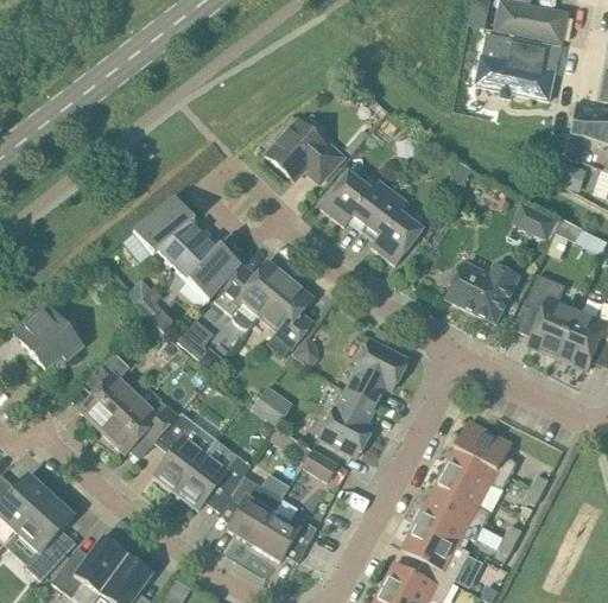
[(502,0),(496,27),(563,40),(569,12),(532,5),(532,0),(502,0)]
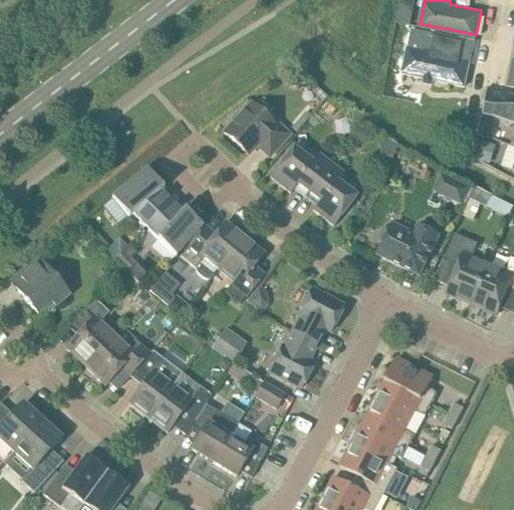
[(407,47),(402,71),(444,80),(464,84),(467,69),(469,60),(473,40),(435,32),(412,27),(409,47),(408,47),(407,47)]
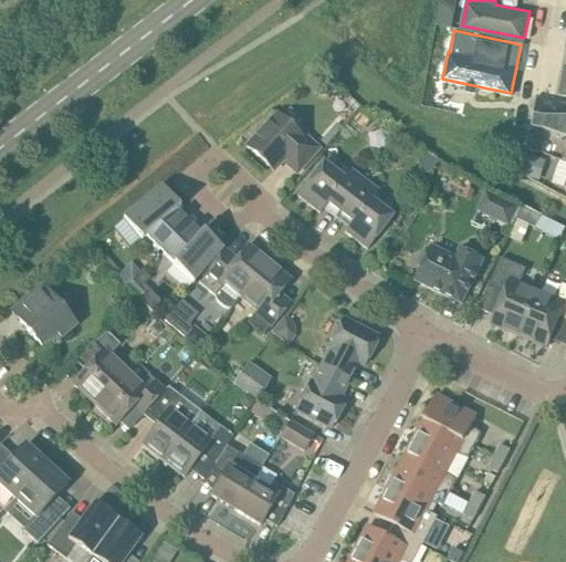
[(535,110),(532,123),(544,125),(546,112),(535,110)]
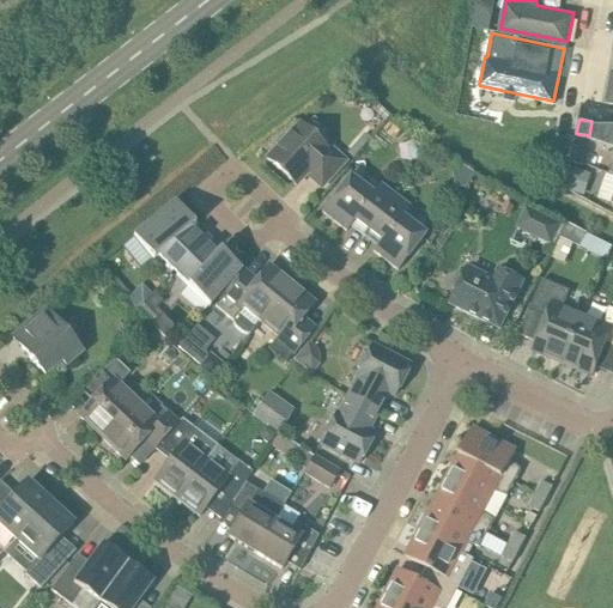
[(278,144),(267,157),(295,183),(307,170),(321,183),(344,159),(322,139),(321,141),(299,121),(289,132),(285,131),(277,140),(278,144)]
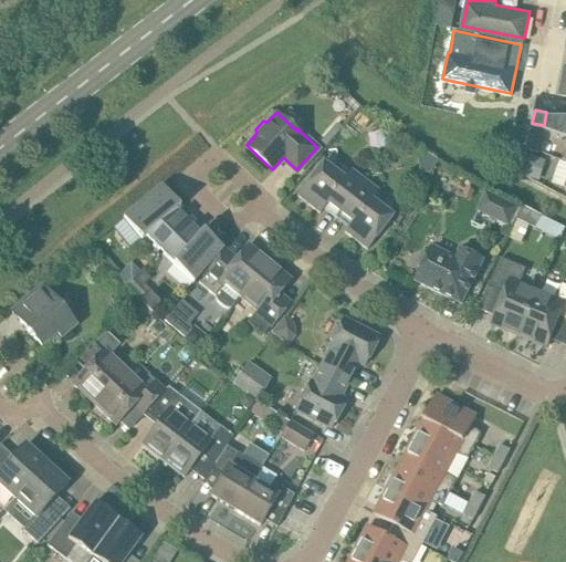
[(335,122),(320,139),(325,145),(341,126),(335,122)]
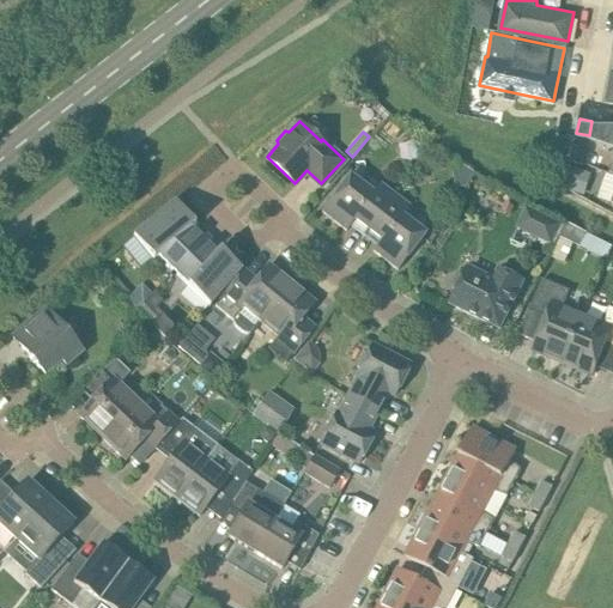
[(416,160),(426,146),(412,135),(406,143),(407,154),(416,160)]
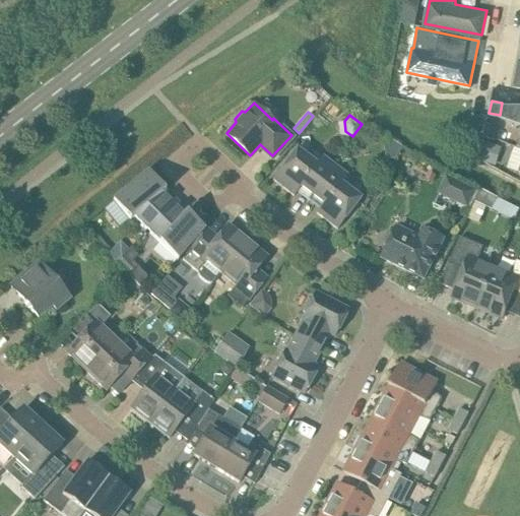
[(488,122),(484,135),(495,137),(497,124),(488,122)]
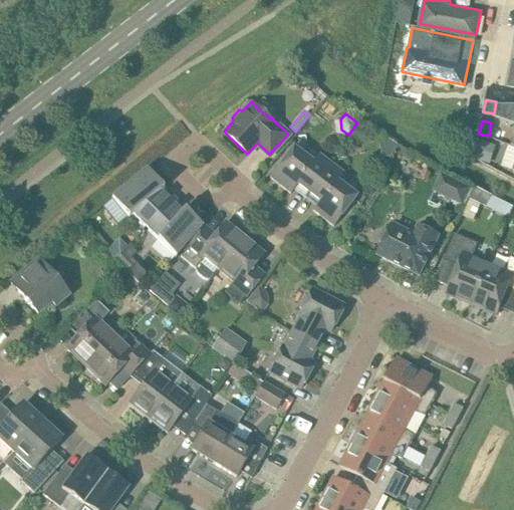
[(387,136),(382,141),(396,149),(400,144),(387,136)]
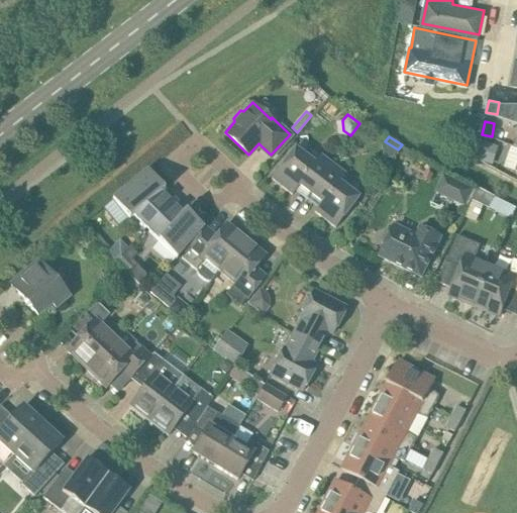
[(485,138),(478,157),(491,161),(497,143),(485,138)]
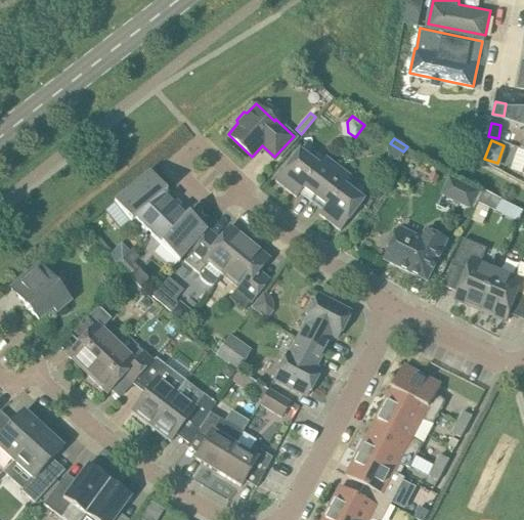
[(310,199),(337,165),(324,156),(318,164),(298,148),(274,178),(296,196),(300,190),(310,199)]
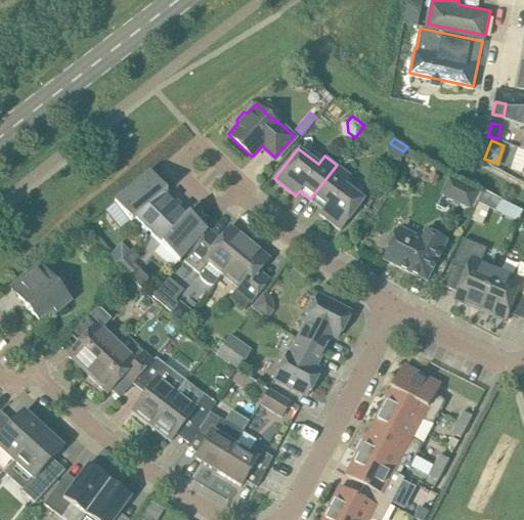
[(337,165),(310,199),(322,208),(318,212),(340,228),(363,198),(343,182),(349,174),(337,165)]
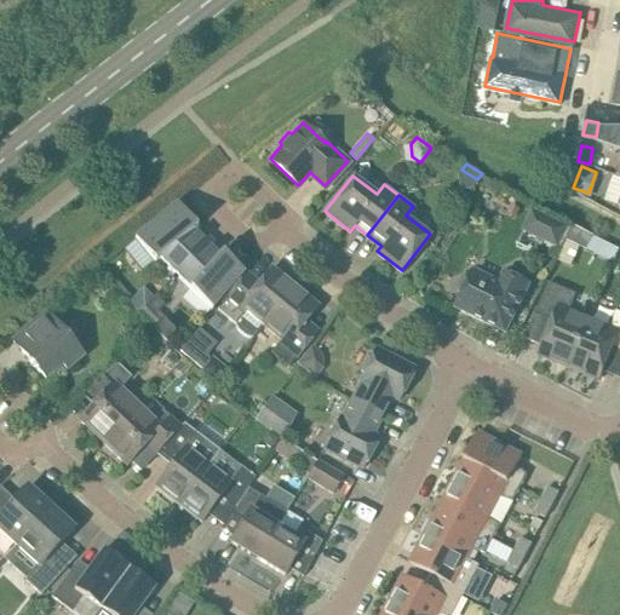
[(176,271),(212,241),(196,225),(177,201),(135,236),(154,260),(160,256),(176,271)]
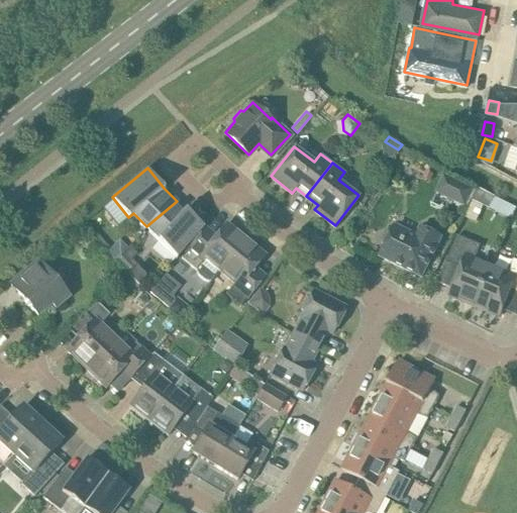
[(433,189),(464,203),(472,187),(441,173),(433,189)]
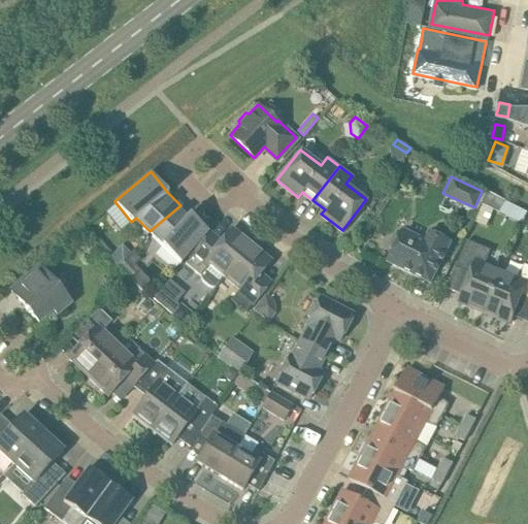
[(505,199),(488,189),(482,201),(500,210),(505,199)]
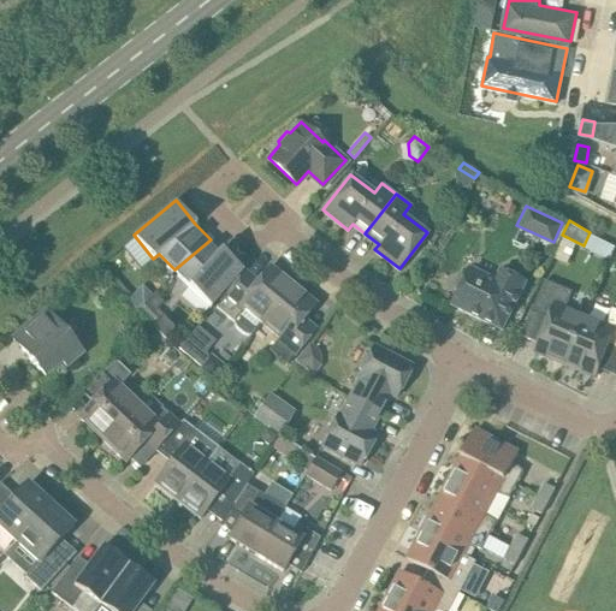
[(211,239),(175,270),(189,284),(188,285),(209,304),(242,268),(220,249),(211,239)]
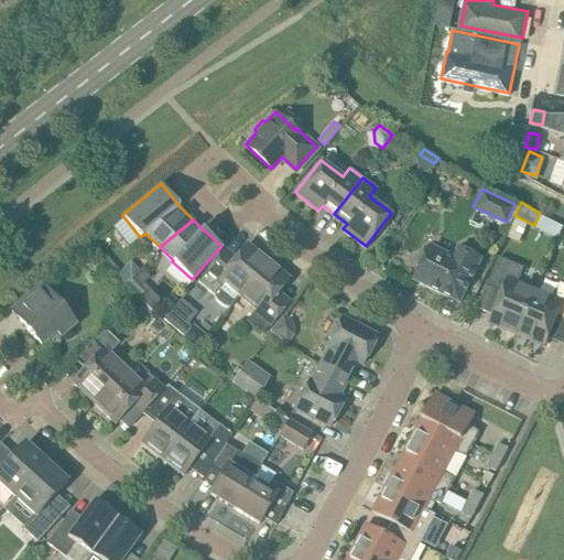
[(231,303),(239,294),(268,260),(246,243),(235,257),(224,247),(197,279),(214,292),(214,297),(218,301),(221,303),(225,304),(228,304),(231,303)]
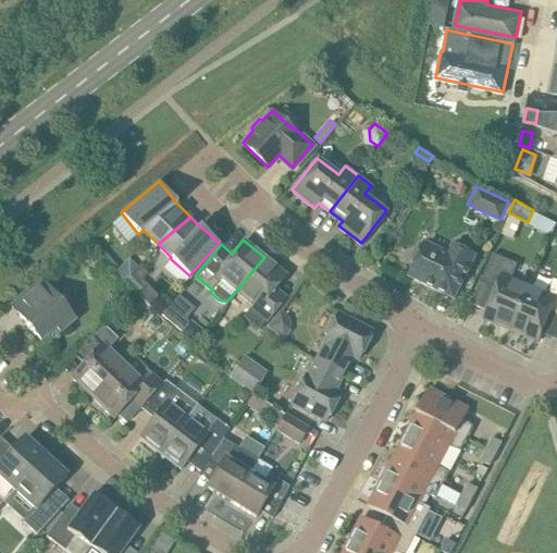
[(409,274),(455,296),(475,254),(454,243),(448,253),(425,241),(409,274)]
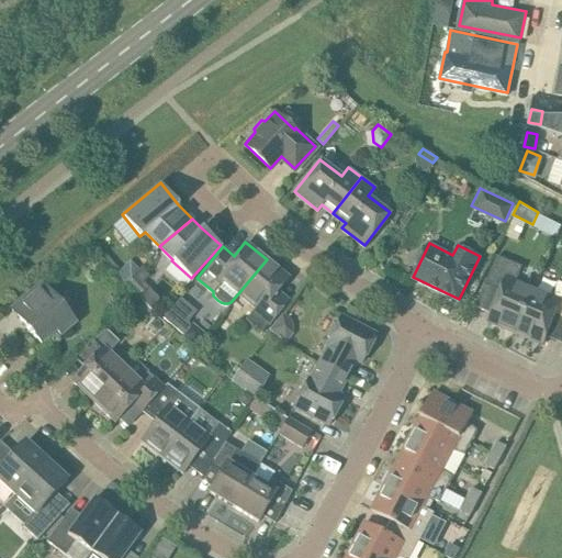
[(517,328),(535,289),(516,281),(523,264),(497,253),(485,281),(486,281),(476,303),(493,310),(490,316),(517,328)]
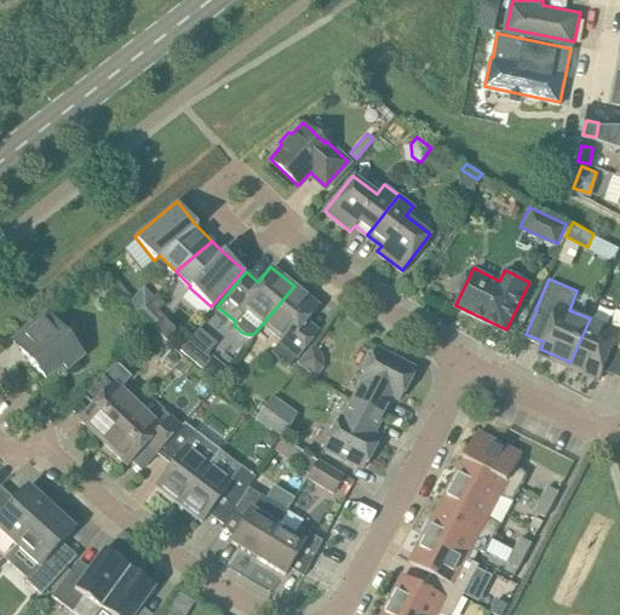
[(142,285),(127,299),(137,309),(151,293),(142,285)]
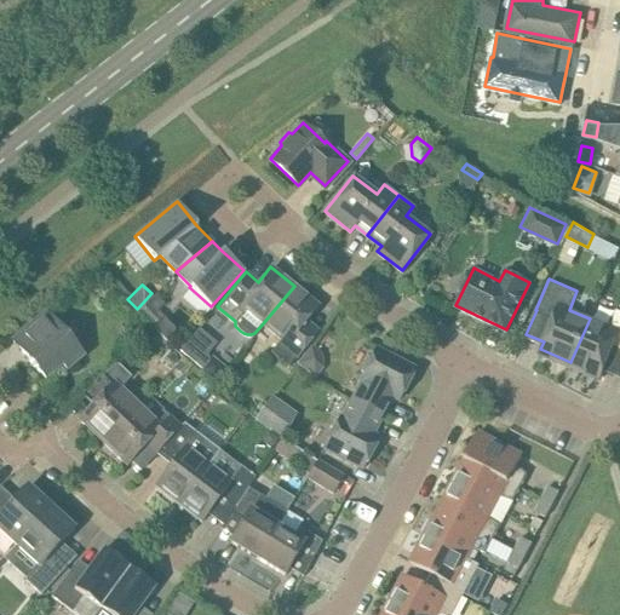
[(317,304),(294,286),(263,323),(281,338),(270,350),(288,366),(316,331),(304,321),(317,304)]
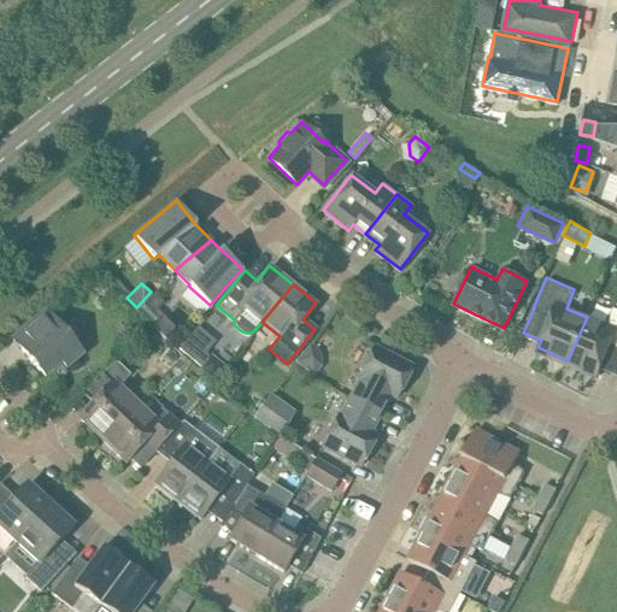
[(156,292),(137,310),(146,317),(164,300),(156,292)]
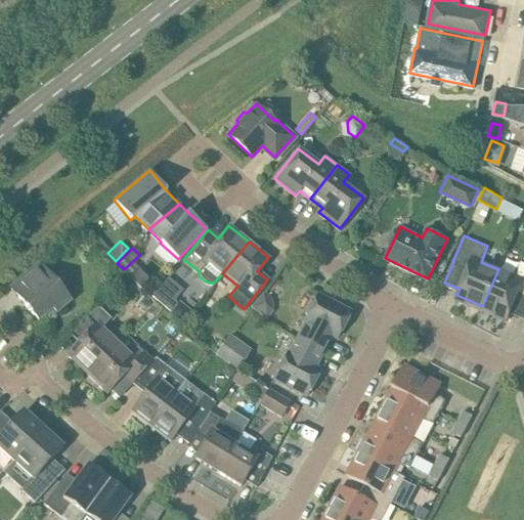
[(515,276),(498,269),(482,306),(508,316),(519,291),(523,292),(523,261),(522,260),(515,276)]
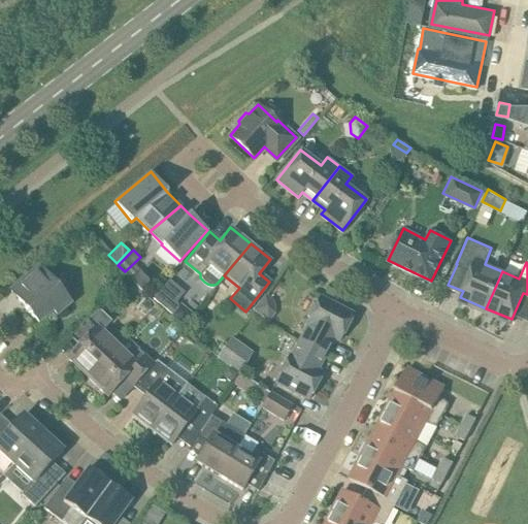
[(56,313),(70,301),(38,264),(10,288),(38,321),(53,308),(56,313)]
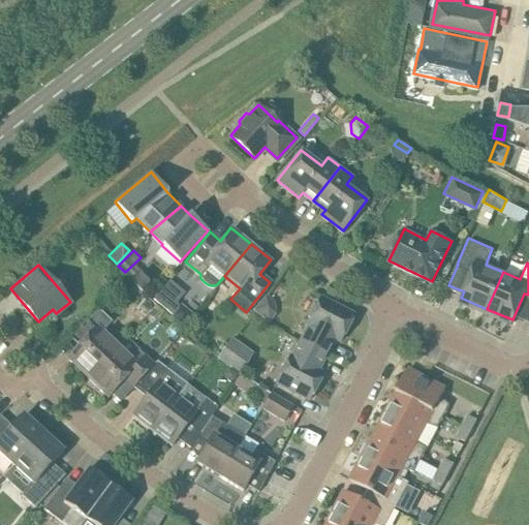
[(328,287),(322,298),(333,303),(338,292),(328,287)]
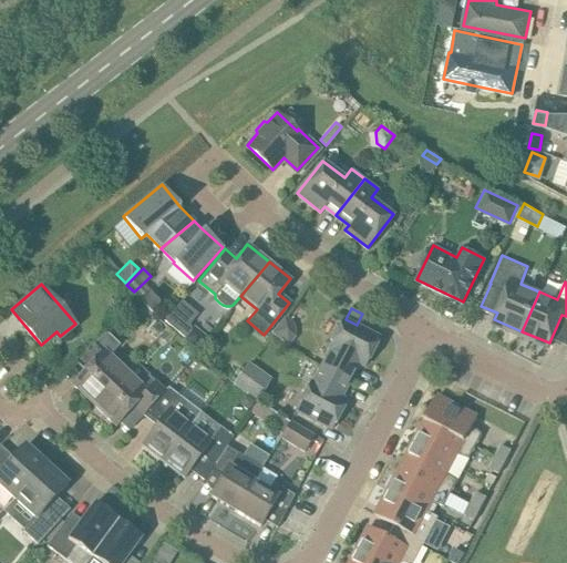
[(296,321),(286,314),(274,330),(290,344),(297,334),(296,321)]
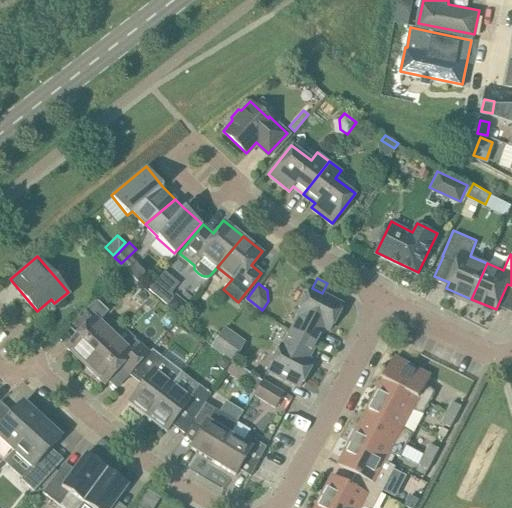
[(290,328),(315,342),(323,326),(329,328),(342,304),(322,293),(312,288),(310,287),(297,312),(299,313),(290,328)]
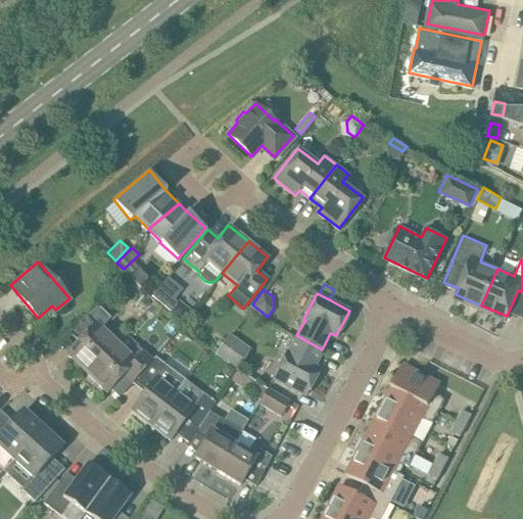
[(179,320),(189,308),(177,298),(167,310),(179,320)]
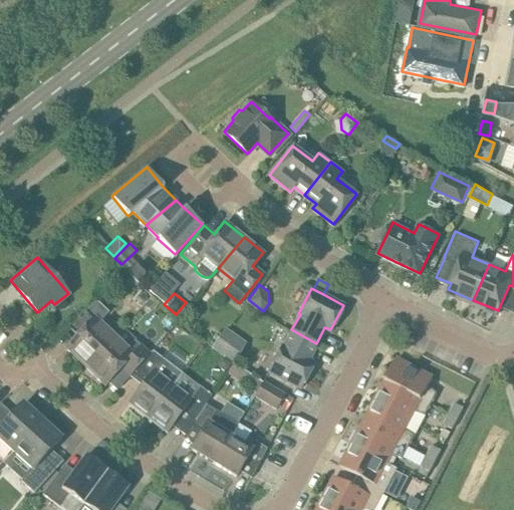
[(160,302),(153,295),(146,302),(153,309),(160,302)]
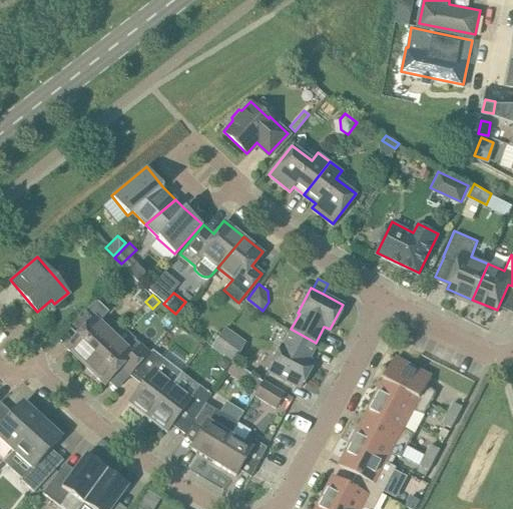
[(107,309),(95,298),(73,320),(82,329),(66,345),(85,364),(113,335),(97,319),(107,309)]
